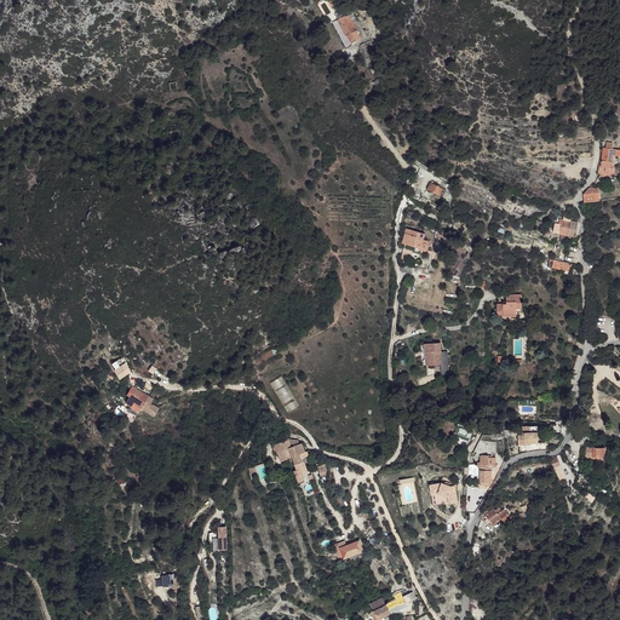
[(345,36),(351,45),(362,40),(349,15),(337,21),(345,36)]
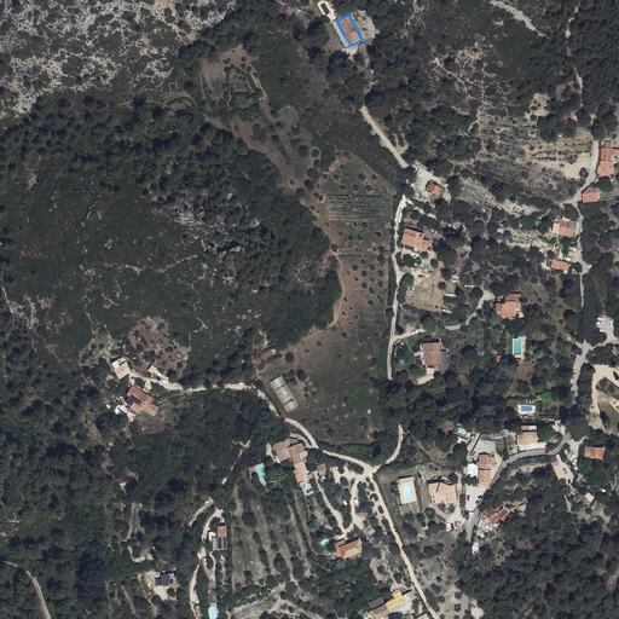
[(345,36),(336,21),(331,22),(345,47),(351,45),(345,36)]
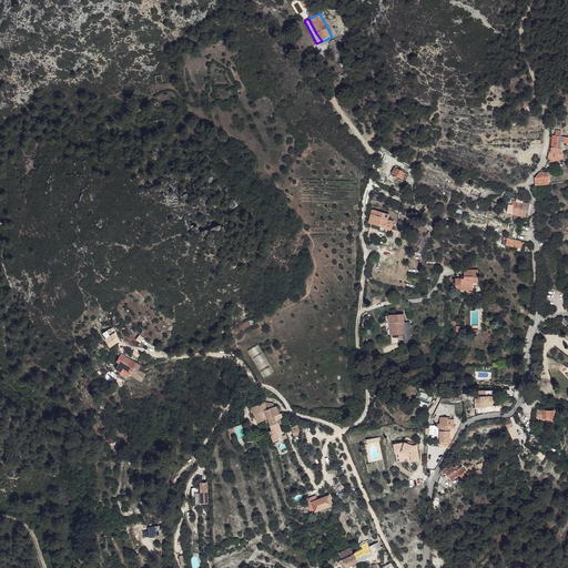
[(550,154),(560,155),(560,152),(561,143),(563,137),(560,137),(561,131),(556,131),(555,135),(553,135),(550,154)]
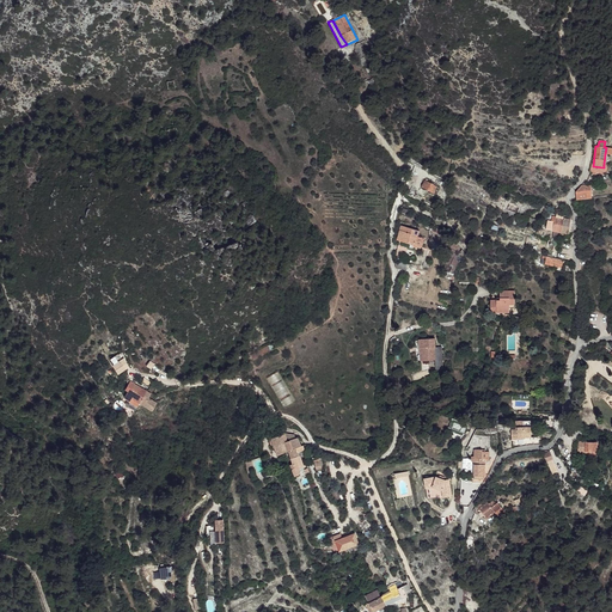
[(593,166),(592,165),(591,173),(606,175),(607,164),(604,164),(604,167),(593,166)]
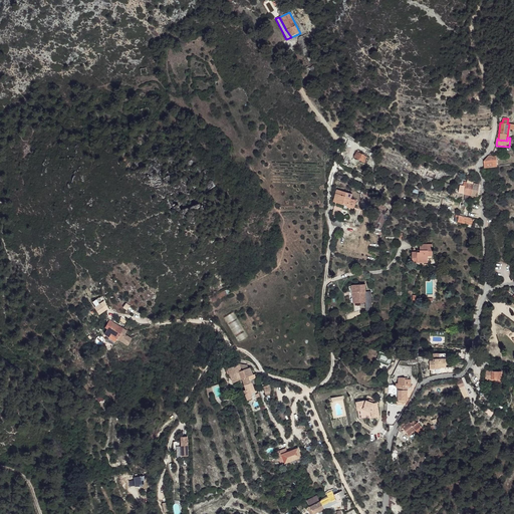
[(357,152),(354,157),(364,163),(365,160),(368,162),(369,158),(362,154),(362,155),(357,152)]
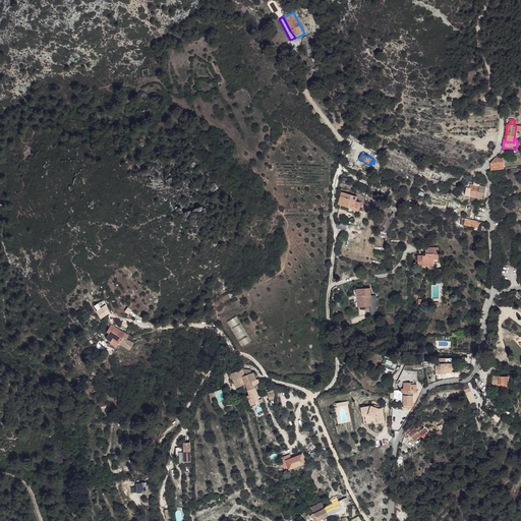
[(490,164),(491,170),(504,169),(503,158),(495,158),(490,164)]
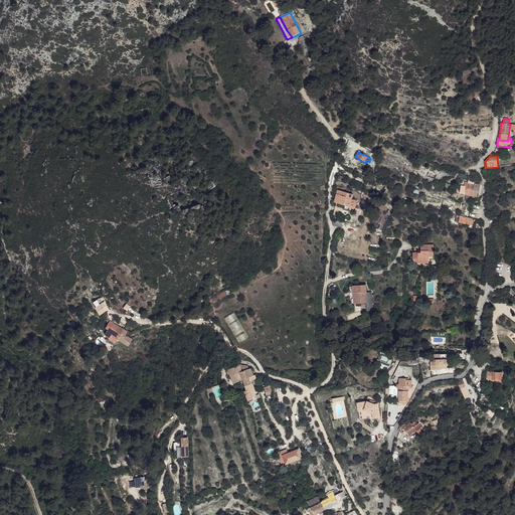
[(460,193),(481,197),(481,194),(482,186),(482,185),(474,184),(474,183),(475,180),(469,179),(469,180),(468,182),(465,182),(465,185),(461,185),(460,193)]
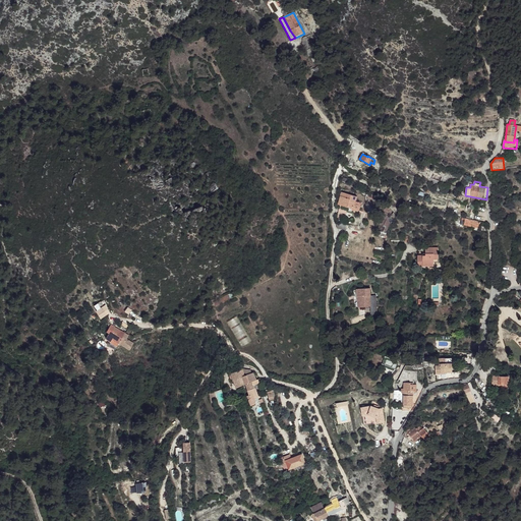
[(342,192),(338,205),(359,211),(361,204),(355,201),(357,196),(342,192)]
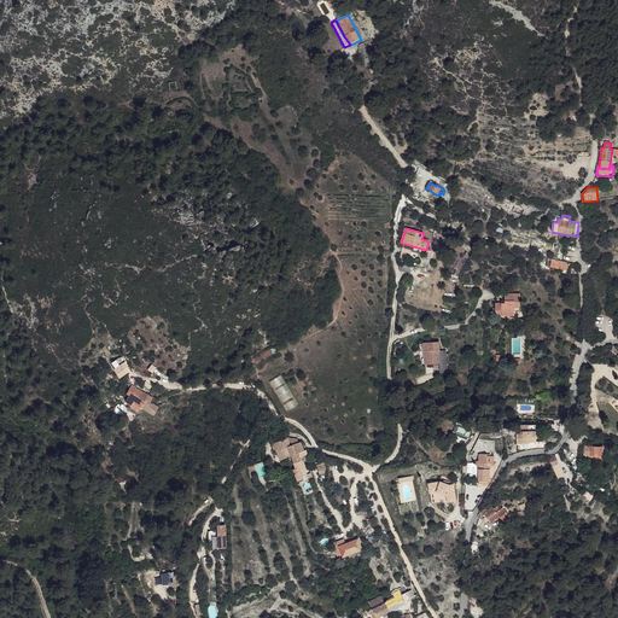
[(447,279),(456,281),(459,277),(465,261),(459,258),(455,267),(458,267),(454,275),(454,277),(448,274),(447,279)]
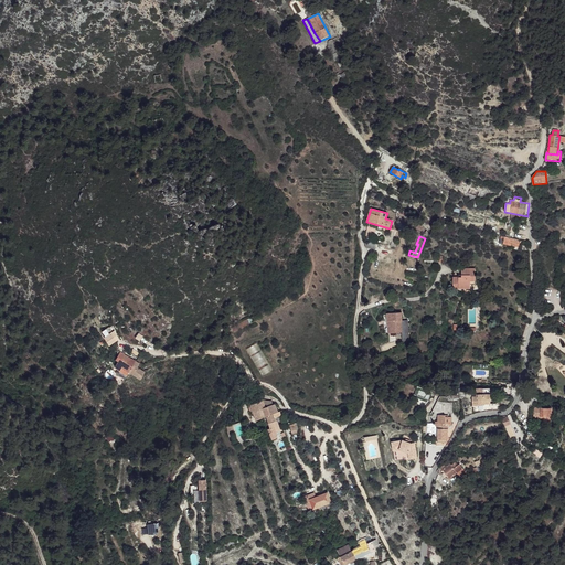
[(520,240),(501,236),(500,243),(512,246),(511,248),(519,249),(520,245),(520,240)]
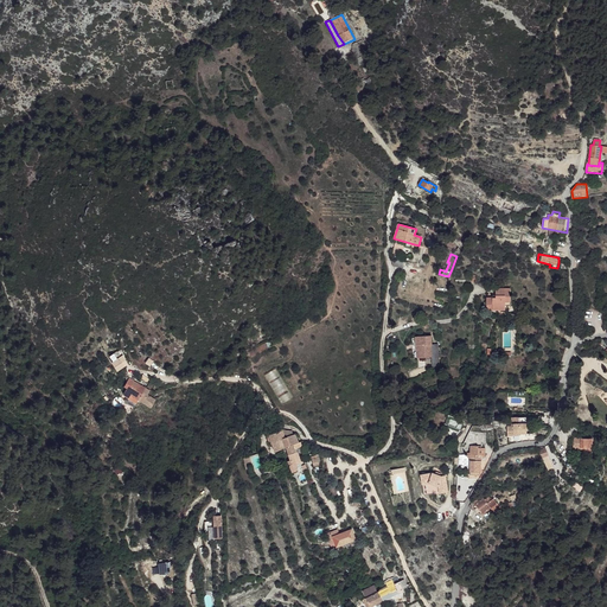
[(406,261),(393,259),(393,264),(394,264),(395,267),(403,268),(406,261)]
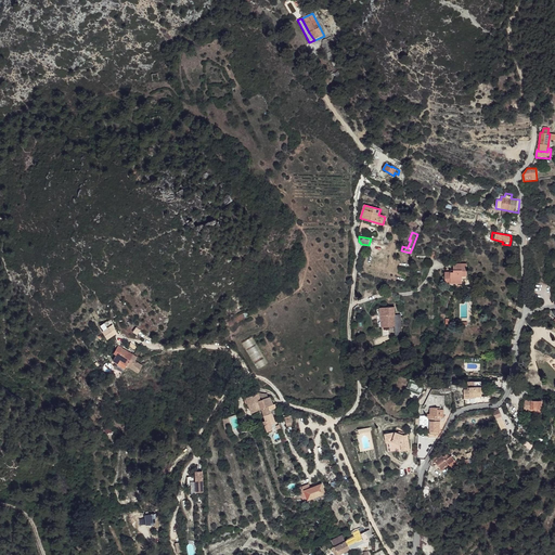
[(444,272),(444,279),(450,279),(450,284),(462,284),(462,280),(462,276),(467,276),(467,263),(453,263),(453,272),(444,272)]
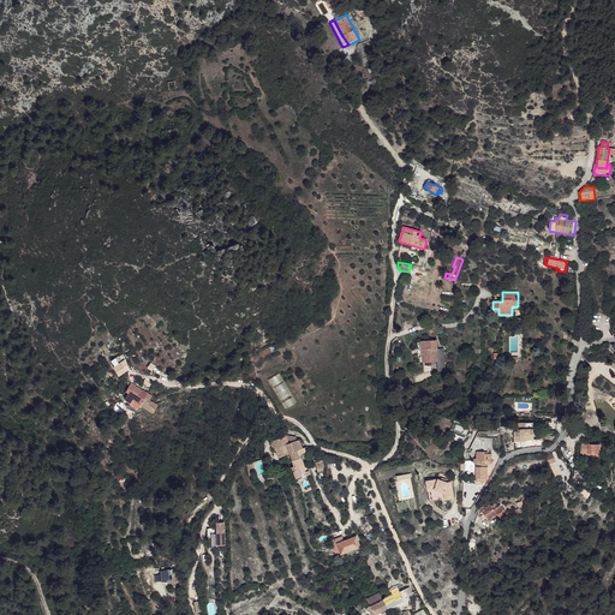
[(422,341),(422,350),(425,350),(425,363),(437,362),(437,350),(437,340),(422,341)]
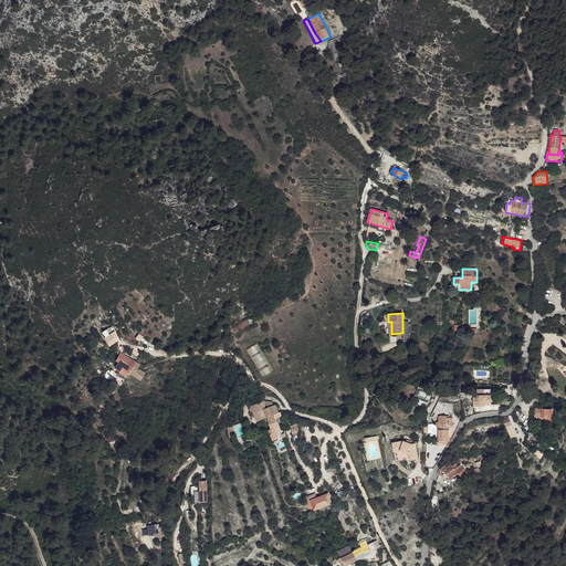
[(248,320),(232,328),(234,333),(250,324),(248,320)]
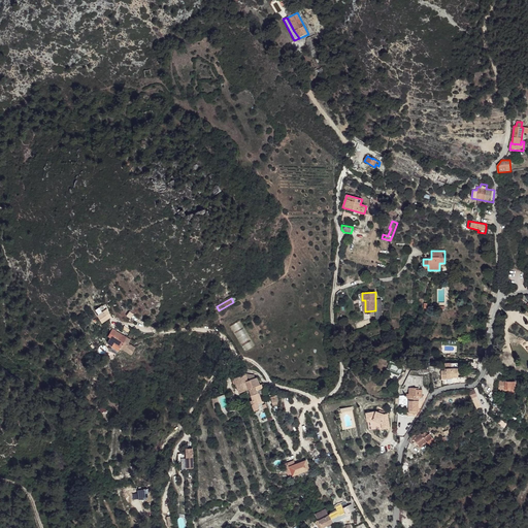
[(105,310),(97,316),(102,322),(109,317),(105,310)]
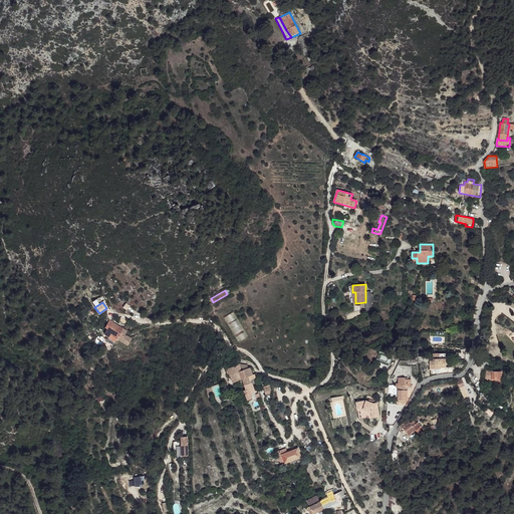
[(117,338),(123,328),(109,320),(105,327),(107,328),(104,334),(115,340),(117,338)]
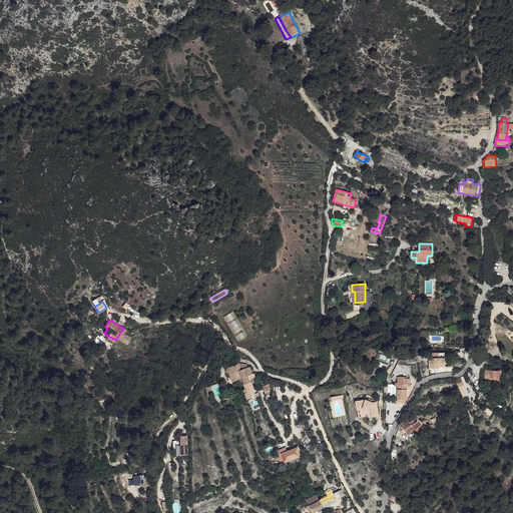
[(126,330),(123,328),(117,338),(127,344),(131,338),(124,334),(126,330)]
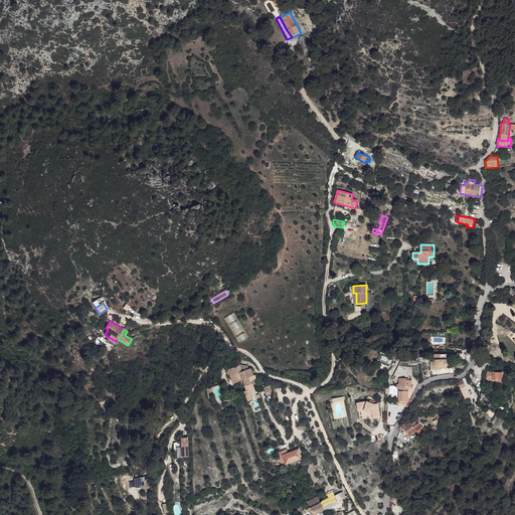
[(447,359),(434,359),(434,361),(431,361),(431,368),(447,368),(447,359)]
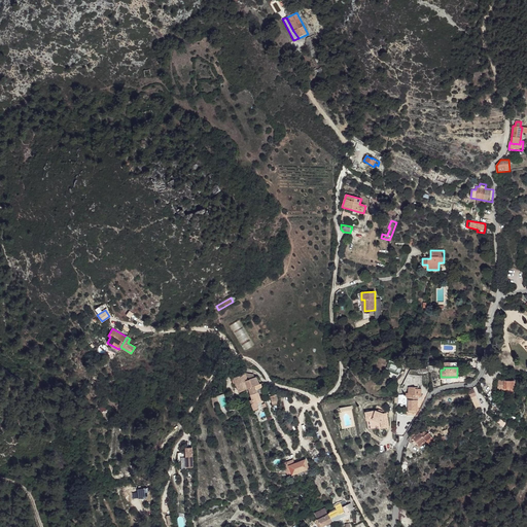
[(234,383),(235,383),(236,386),(240,394),(244,393),(244,392),(243,392),(243,390),(248,388),(250,394),(257,392),(256,389),(262,387),(260,383),(259,384),(256,377),(254,378),(253,374),(244,373),(231,378),(233,383),(234,383)]
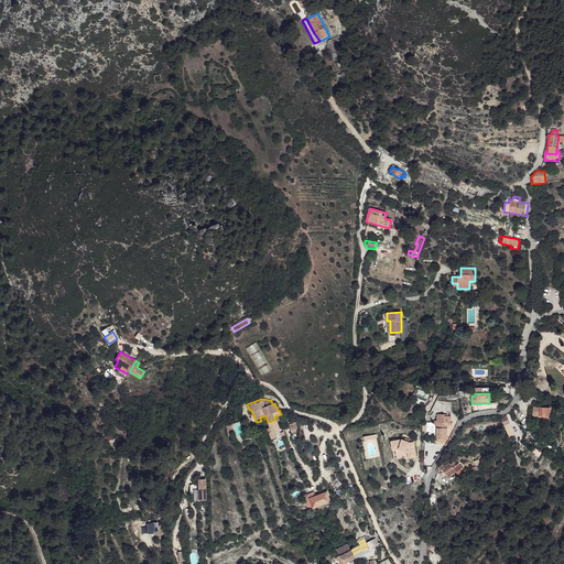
[(550,421),(551,408),(533,407),(532,415),(543,415),(543,421),(550,421)]
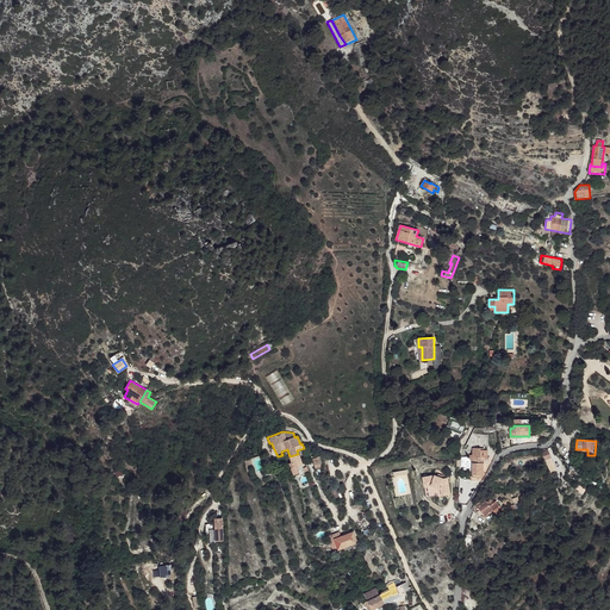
[(471,458),(471,460),(473,460),(472,478),(483,479),(483,474),(484,474),(484,458),(489,458),(489,450),(480,450),(480,448),(473,448),(473,455),(471,455),(471,458)]
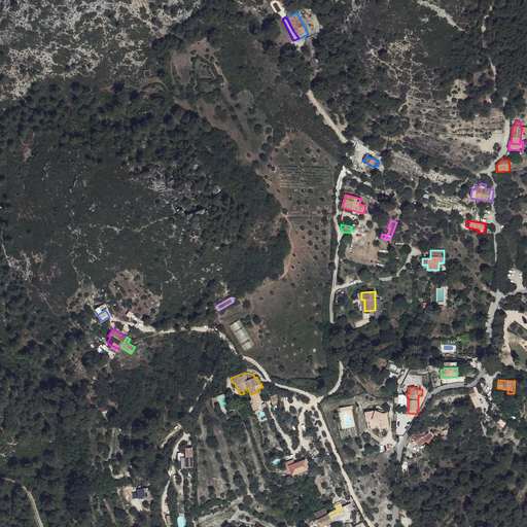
[(481,407),(473,389),(468,391),(477,409),(481,407)]
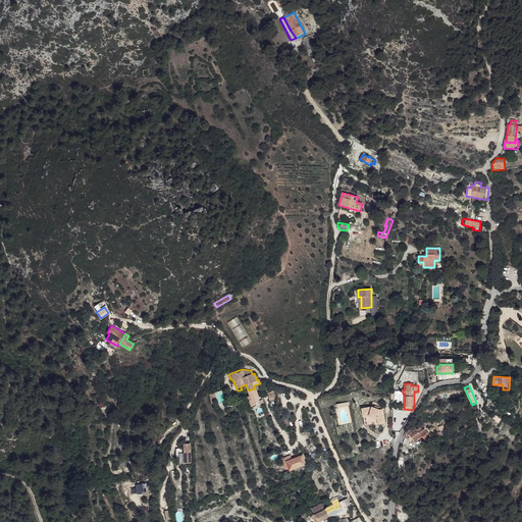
[(255,388),(248,390),(250,396),(248,397),(251,406),(256,404),(253,399),(258,397),(255,388)]
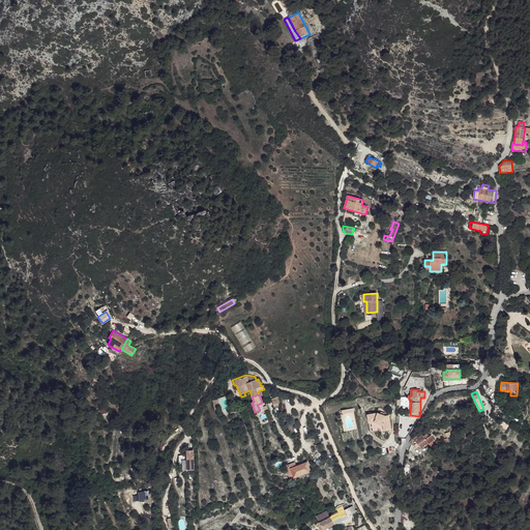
[(218,399),(212,400),(215,410),(221,409),(218,399)]
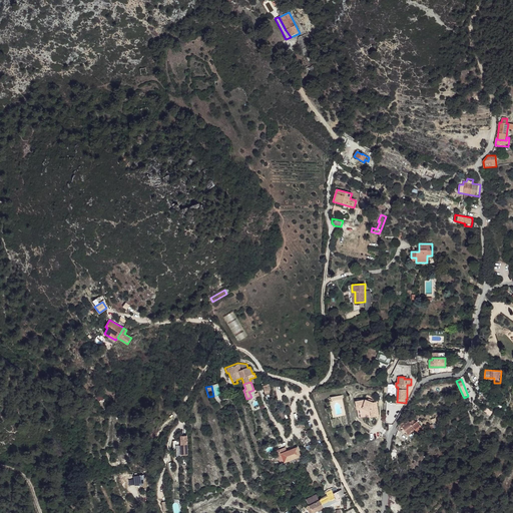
[(366,400),(356,402),(359,419),(365,418),(364,408),(371,411),(372,417),(379,416),(377,402),(374,403),(372,402),(368,401),(366,400)]
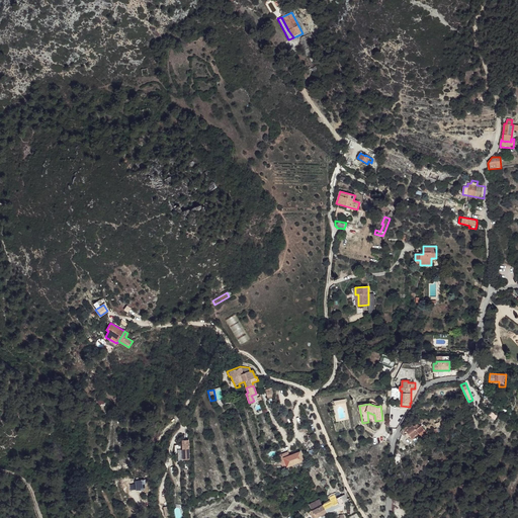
[(406,430),(405,430),(408,433),(410,436),(413,439),(419,434),(425,430),(421,426),(419,428),(416,424),(413,426),(412,425),(409,427),(407,426),(404,428),(406,430)]
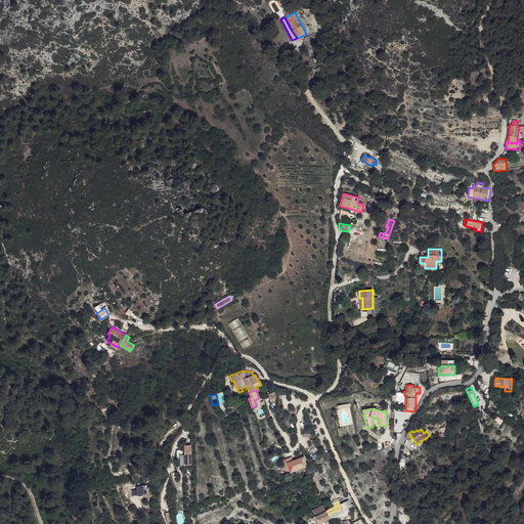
[(304,457),(289,464),(292,471),(306,466),(304,457)]
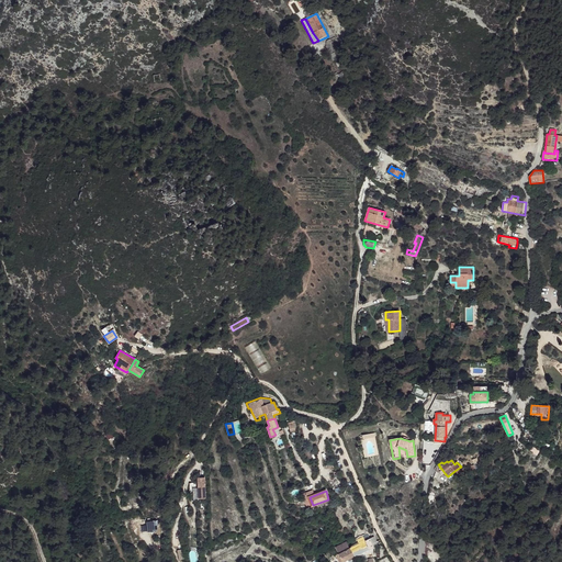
[(147,531),(156,530),(156,527),(160,527),(159,520),(147,521),(147,531)]
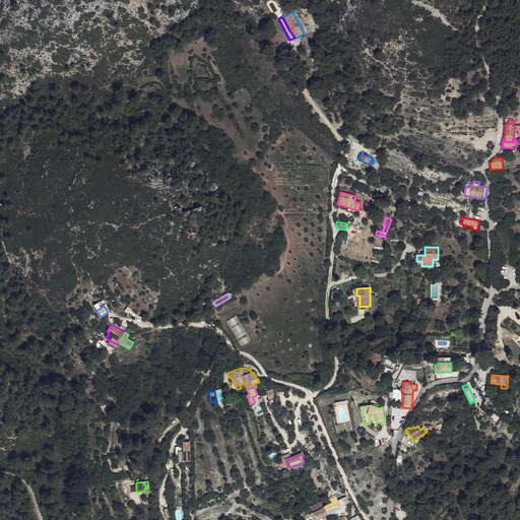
[(325,506),(329,514),(346,506),(345,505),(349,503),(346,497),(342,498),(340,495),(331,499),(331,501),(332,503),(330,504),(325,506)]
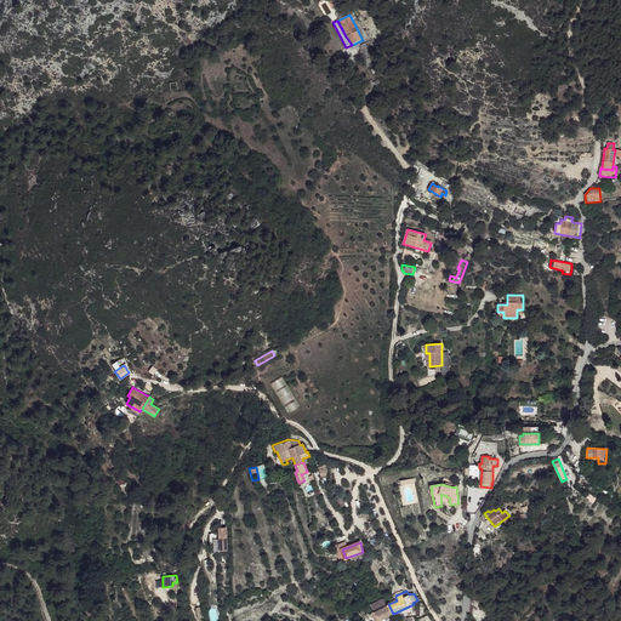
[(375,611),(387,605),(383,598),(371,604),(375,611)]
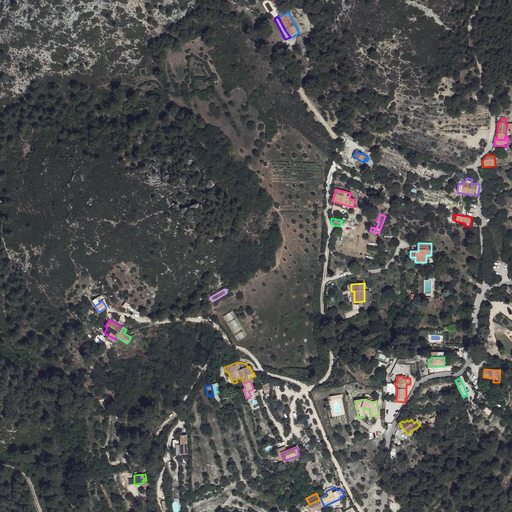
[(309,504),(313,511),(324,506),(320,498),(319,499),(309,504)]
